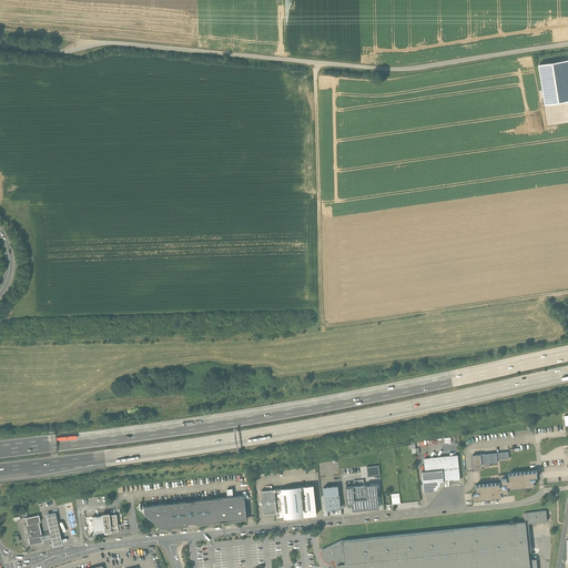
[(567,60),(539,66),(546,104),(567,101),(567,60)]
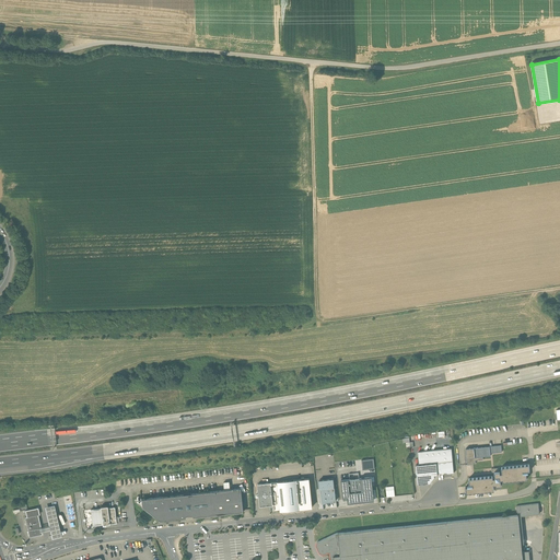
[(501,445),(466,448),(467,464),(476,464),(475,461),(483,459),(482,456),(490,456),(490,453),(502,452),(501,445)]
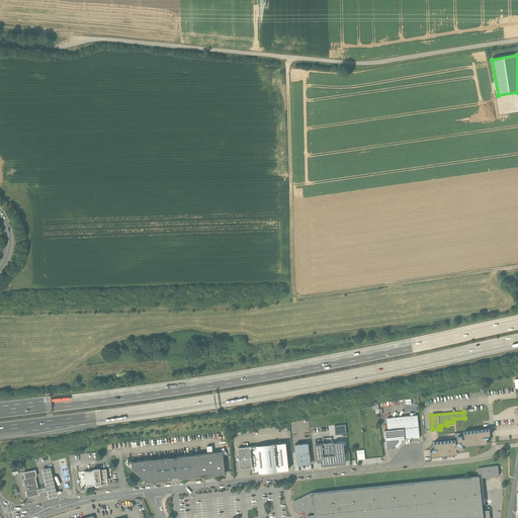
[(387,430),(384,430),(386,448),(397,447),(402,441),(402,440),(420,438),(417,416),(386,419),(387,430)]
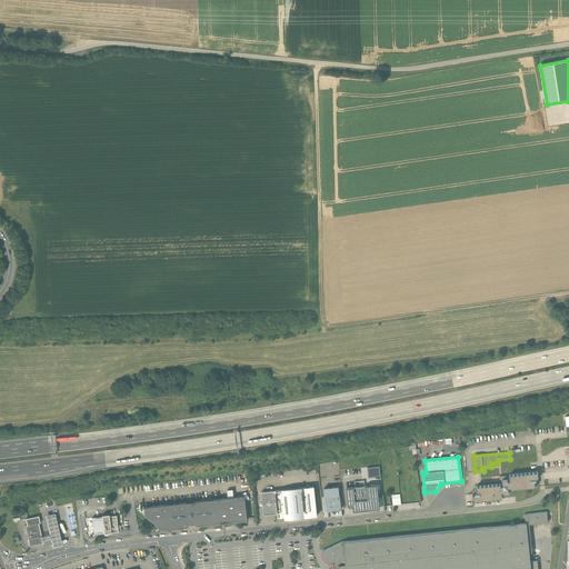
[(500,483),(476,486),(477,492),(476,492),(476,495),(472,495),(473,501),(502,498),(501,492),(503,492),(503,495),(509,493),(509,491),(511,491),(510,489),(535,487),(535,481),(536,481),(536,479),(538,479),(538,472),(509,475),(509,481),(508,481),(508,479),(502,479),(502,481),(500,481),(500,483)]
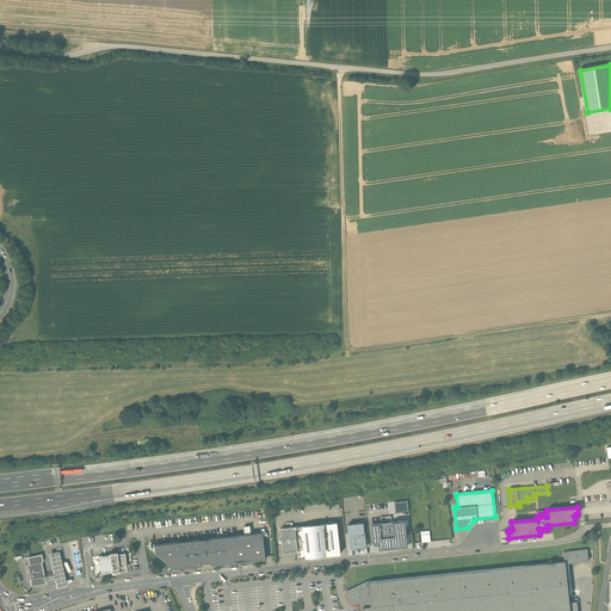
[(381,523),(372,524),(375,545),(380,545),(380,549),(408,547),(408,545),(406,522),(392,523),(390,517),(381,518),(381,523)]
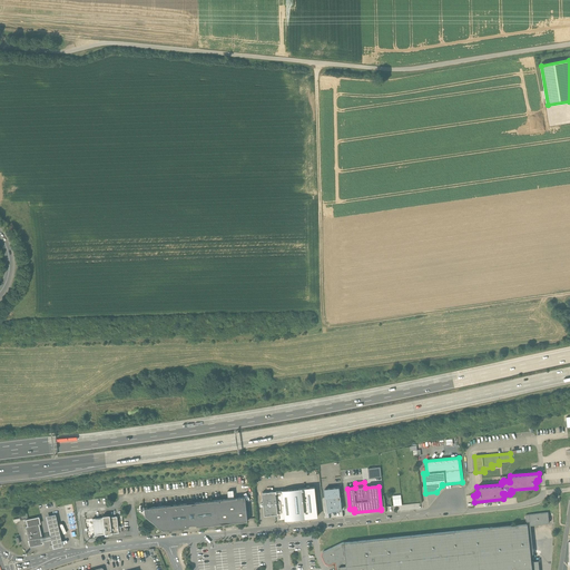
[(315,487),(264,492),(265,513),(277,512),(278,520),(317,517),(318,517),(318,516),(315,487)]
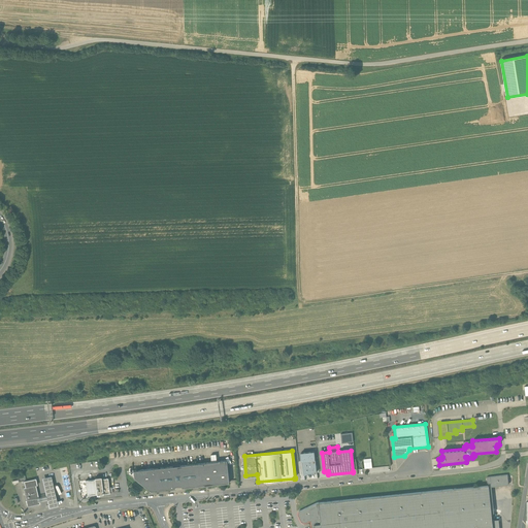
[(314,452),(300,453),(303,474),(317,473),(314,452)]
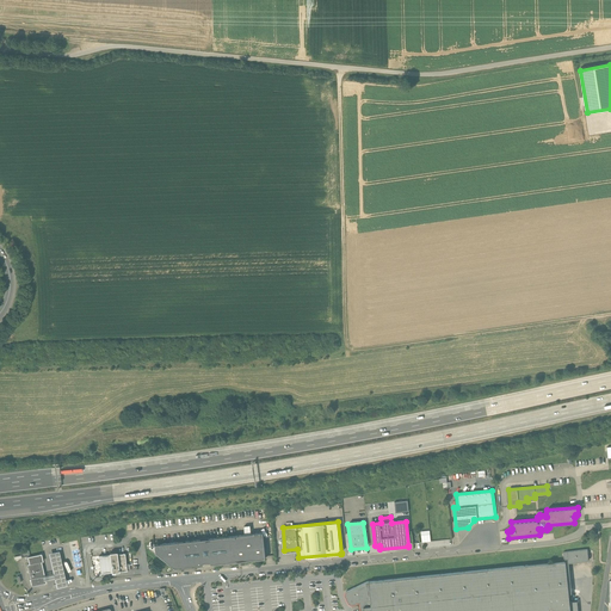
[(245,536),(154,545),(155,554),(174,569),(203,566),(203,563),(210,562),(210,565),(266,560),(263,534),(251,535),(250,526),(244,528),(245,536)]
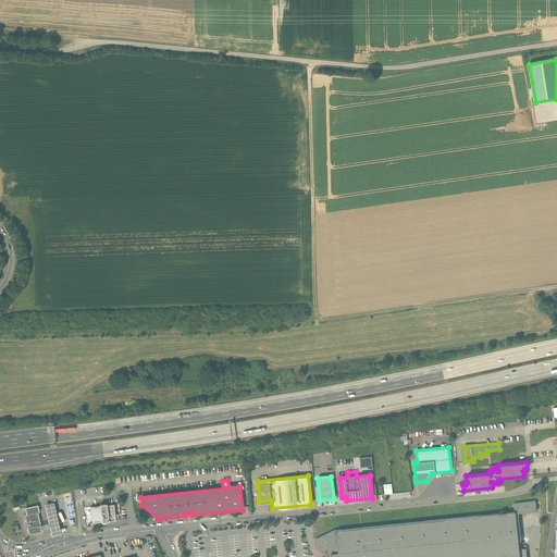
[(535,502),(514,504),(514,510),(515,509),(515,512),(516,512),(516,515),(536,512),(535,502)]
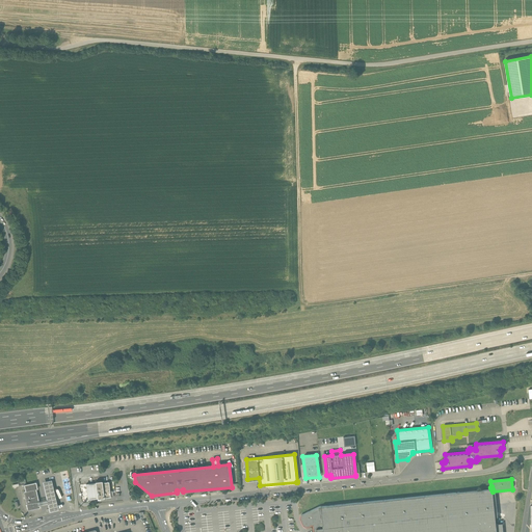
[(46,500),(47,505),(49,512),(58,510),(52,480),(42,483),(46,500)]
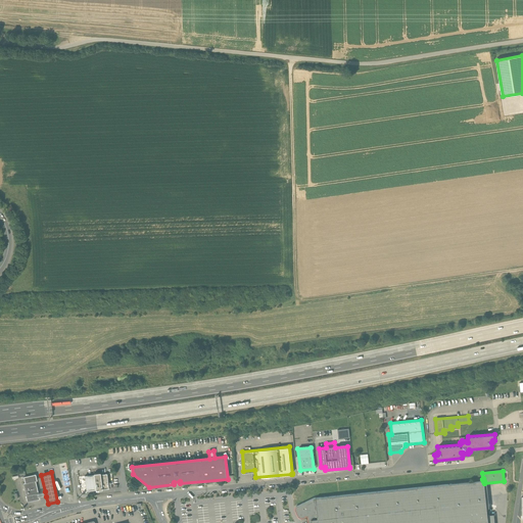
[(111,488),(110,483),(108,483),(107,474),(100,475),(100,473),(94,474),(94,475),(85,476),(86,491),(95,490),(96,490),(96,491),(99,490),(98,490),(111,488)]
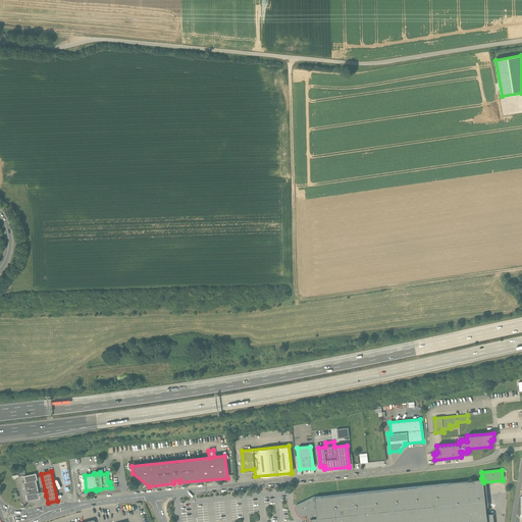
[(36,474),(23,477),(24,483),(23,483),(28,502),(40,499),(39,497),(38,492),(36,481),(37,480),(36,474)]
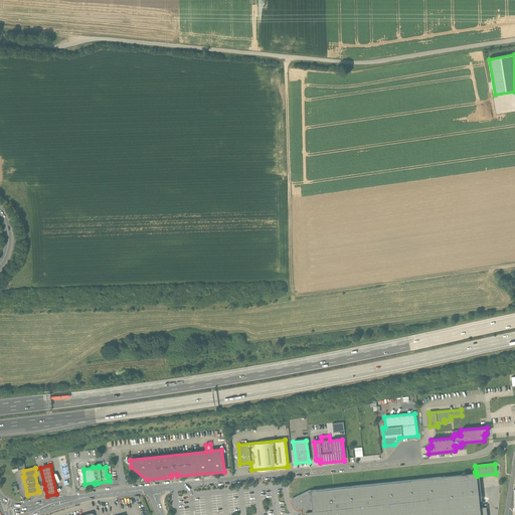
[(476,474),(311,491),(309,491),(291,499),(290,502),(294,509),(296,510),(300,508),(301,508),(303,508),(306,509),(306,514),(486,514),(486,507),(480,508),(477,476),(477,474),(476,474)]
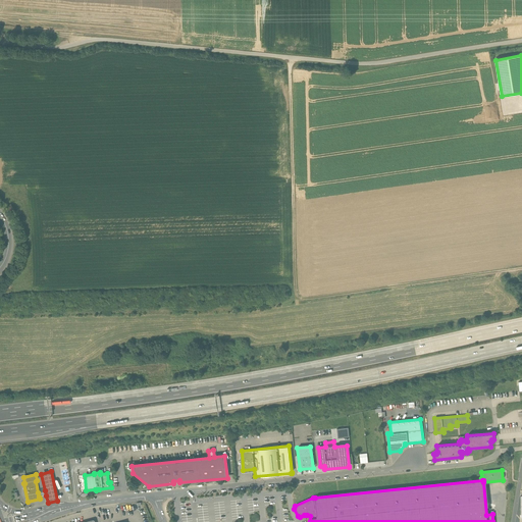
All buildings are outlined.
